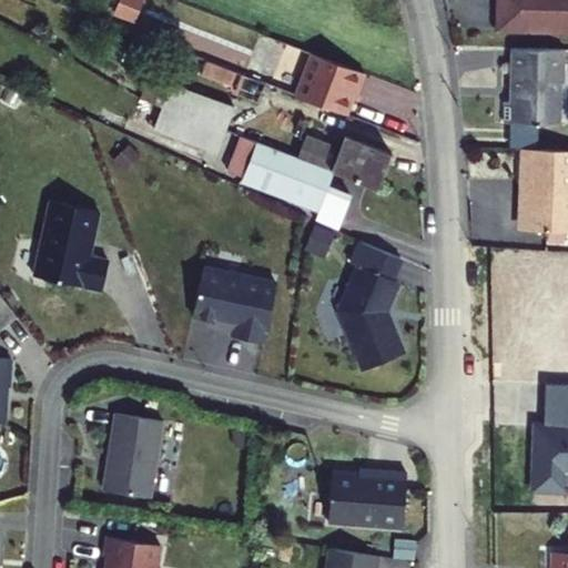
[(567,0),(501,0),(501,28),(567,30),(567,0)]
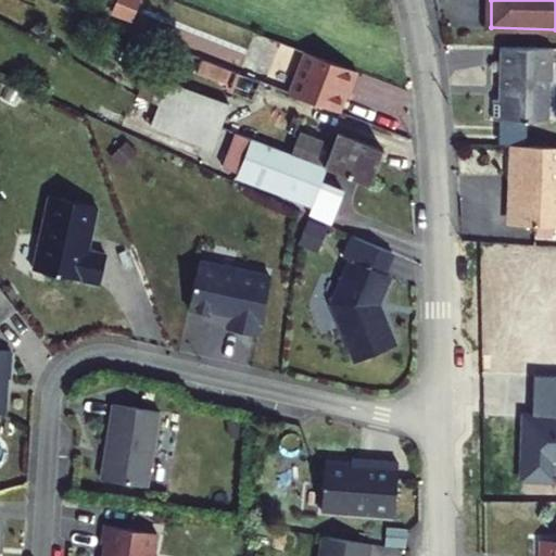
[(555,48),(505,48),(504,100),(496,101),(496,122),(530,122),(530,116),(551,116),(551,85),(555,76),(555,48)]
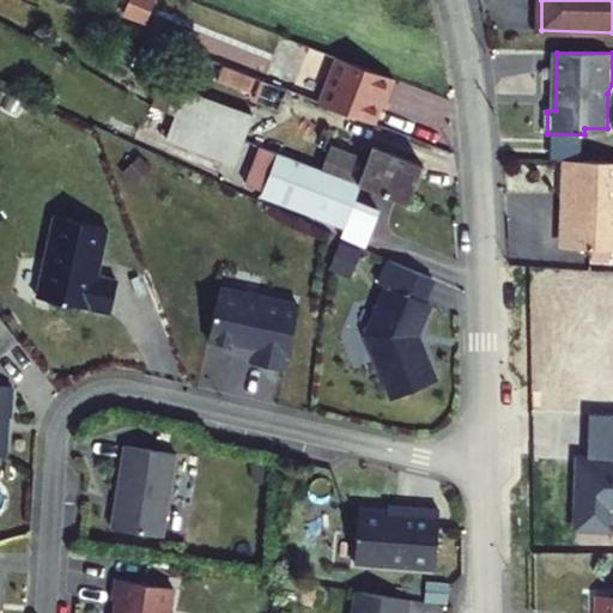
[(396,78),(339,56),(321,103),(376,123),(387,96),(389,97),(396,78)]
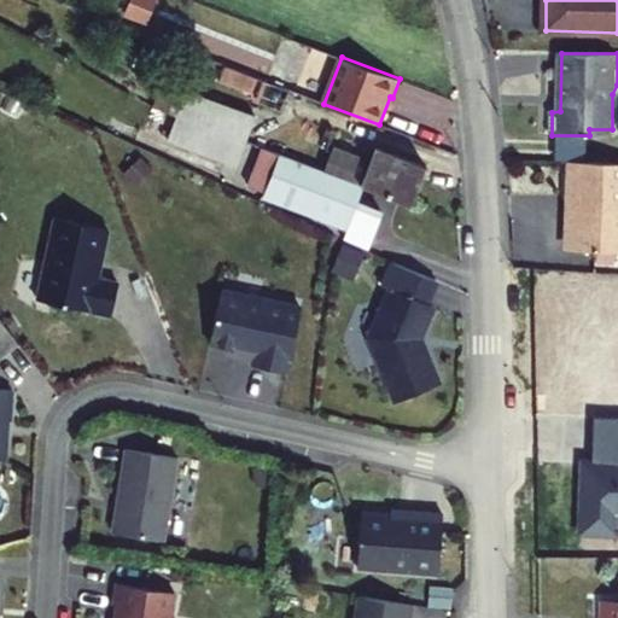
[(289,92),(222,68),(217,81),(255,95),(252,103),(279,114),(289,92)]
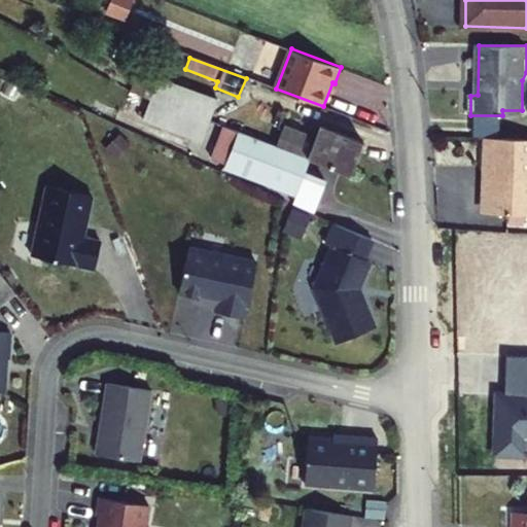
[(138,70),(131,91),(207,119),(214,99),(138,70)]
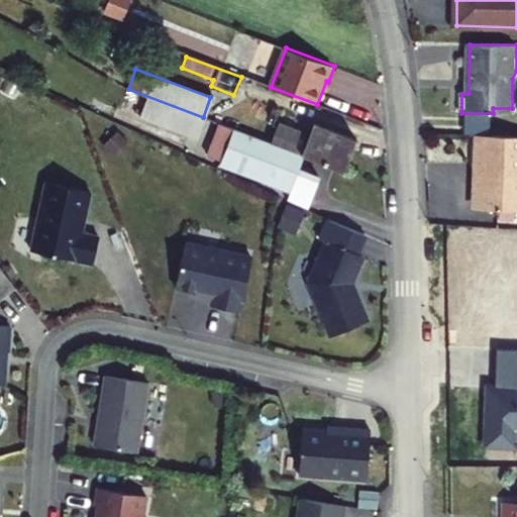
[(203,117),(128,89),(119,110),(196,138),(203,117)]
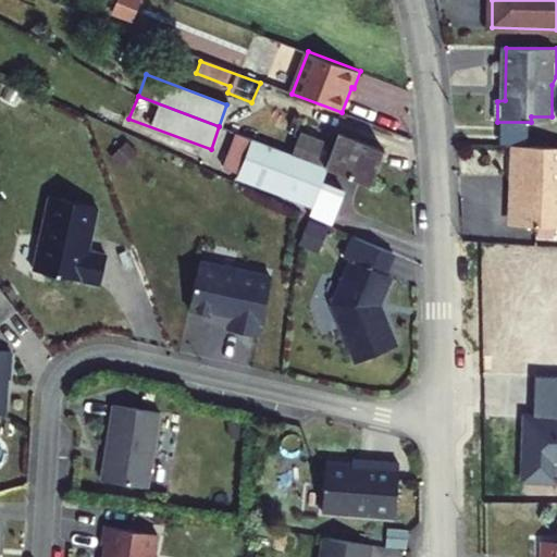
[(292,153),(325,166),(369,184),(382,149),(338,131),(332,145),(300,133),(292,153)]
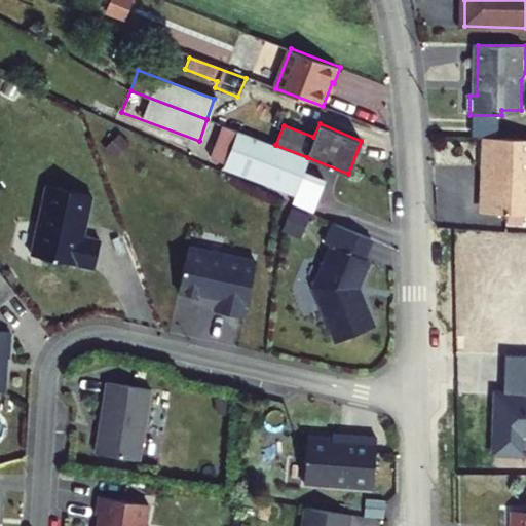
[(302,172),(307,157),(275,145),(227,127),(221,124),(221,126),(209,157),(223,163),(222,165),(295,193),(315,201),(324,180),(302,172)]
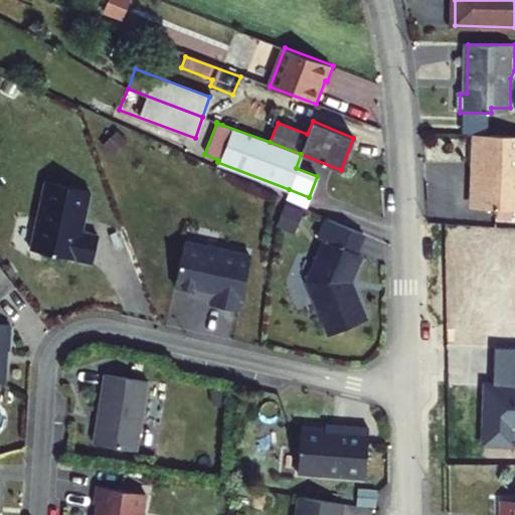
[(514,135),(476,133),(476,163),(479,168),(489,169),(489,176),(485,177),(478,181),(478,206),(514,208),(514,135)]
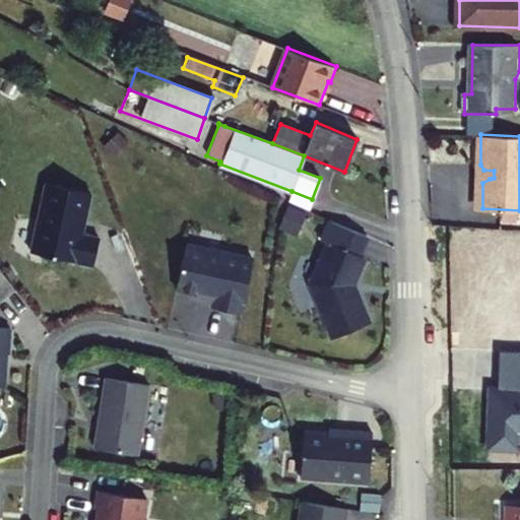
[(89,193),(44,185),(30,254),(93,265),(99,238),(81,235),(89,193)]
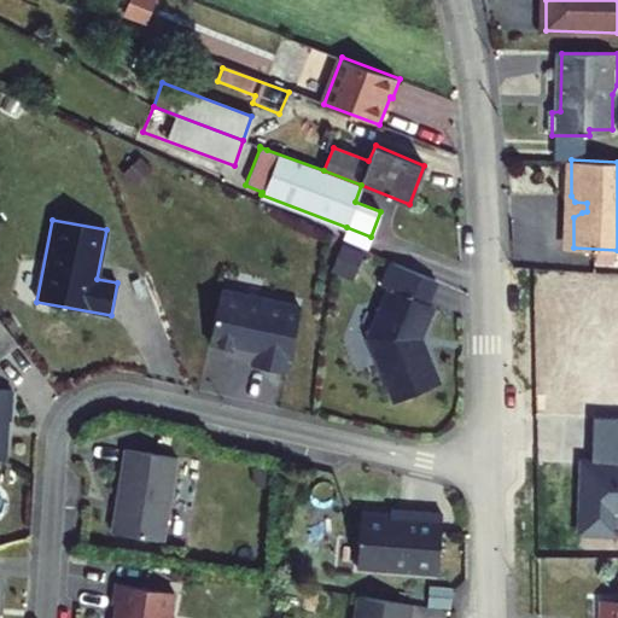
[(367,248),(371,237),(347,227),(343,237),(367,248)]
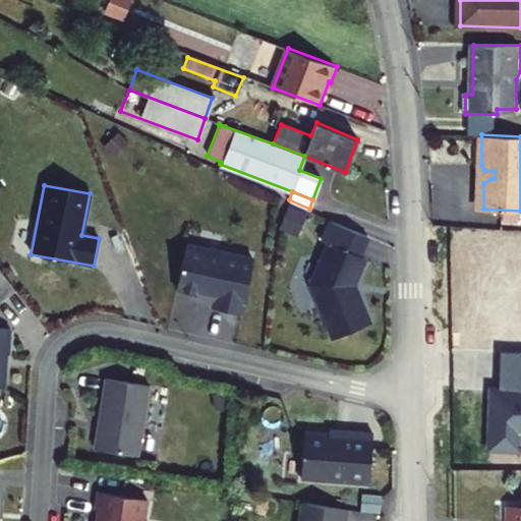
[(369,324),(352,288),(365,258),(360,255),(368,238),(332,221),(324,240),(329,242),(309,284),(332,339),(369,324)]
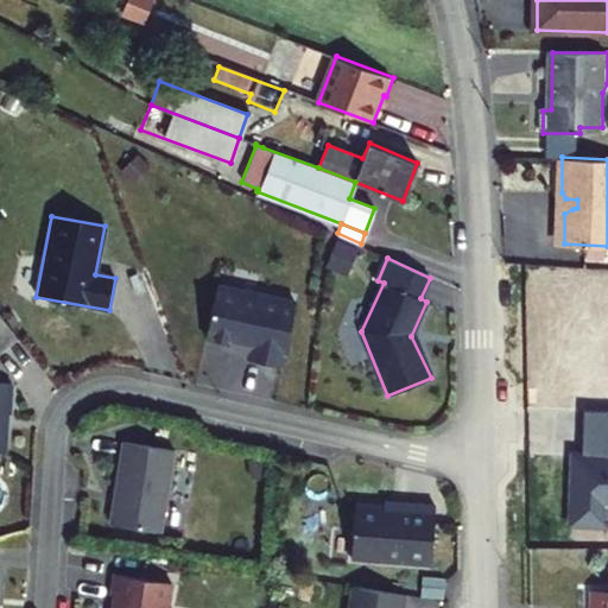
[(282,368),(296,304),(217,286),(206,339),(252,348),(249,360),(282,368)]
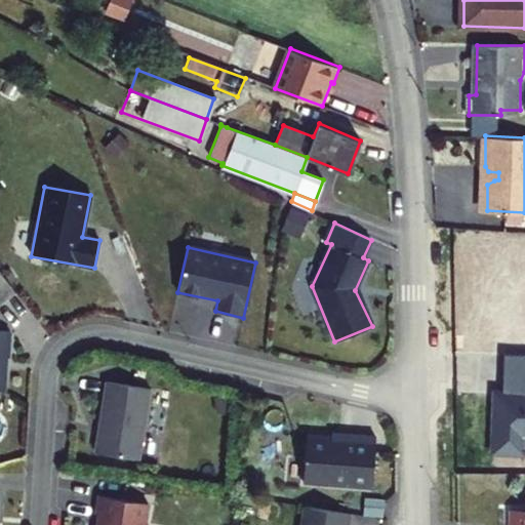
[(0,304),(1,305),(15,292),(0,272),(0,304)]
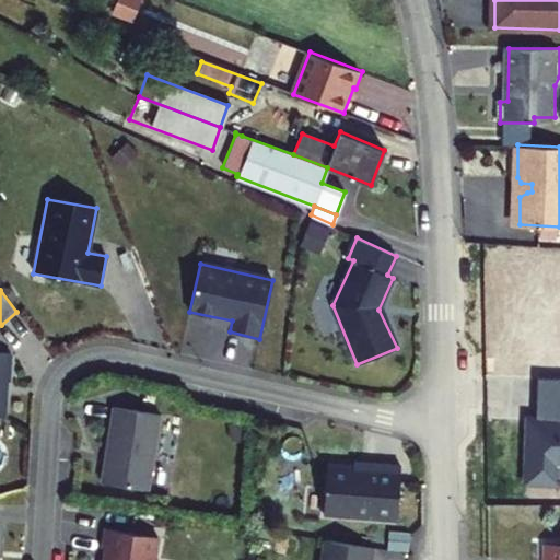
[(10,381),(12,353),(0,352),(0,416),(4,417),(8,381),(10,381)]
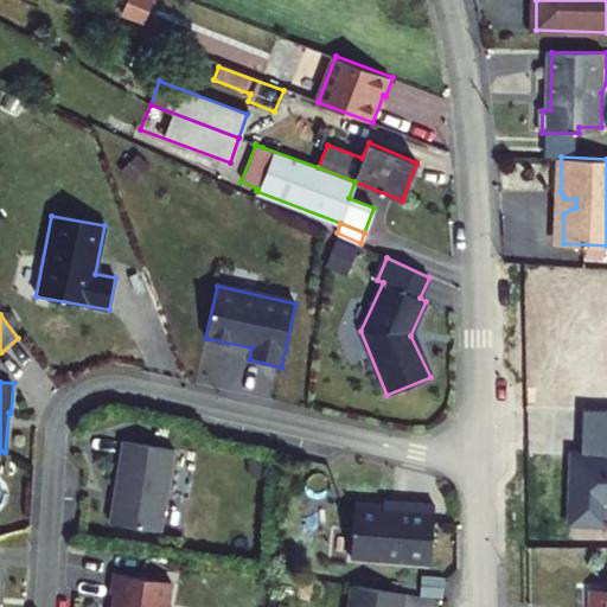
[(114,504),(110,523),(161,531),(174,449),(125,441),(116,491),(120,492),(117,505),(114,504)]
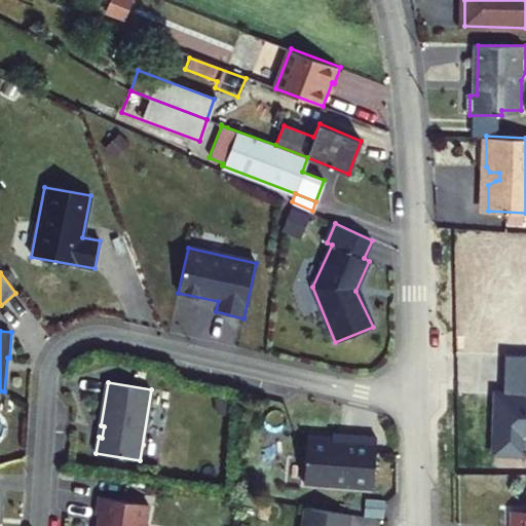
[(373,488),(377,438),(347,435),(347,440),(308,437),(304,483),(373,488)]
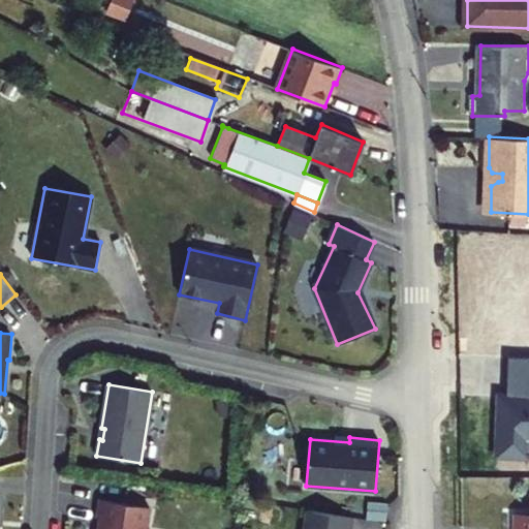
[(146,528),(150,507),(100,499),(97,518),(100,518),(97,528),(146,528)]
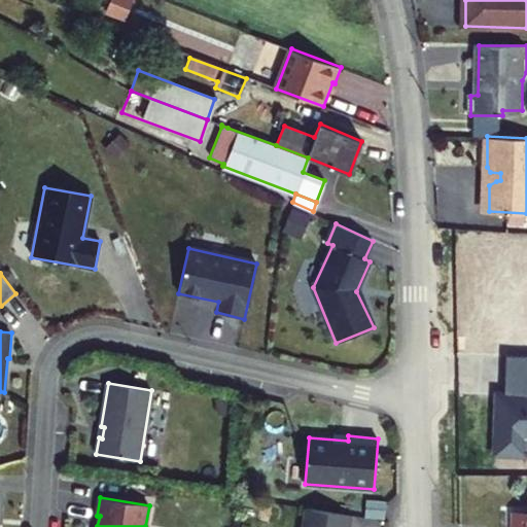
[(349,526),(351,516),(306,508),(303,526),(349,526)]
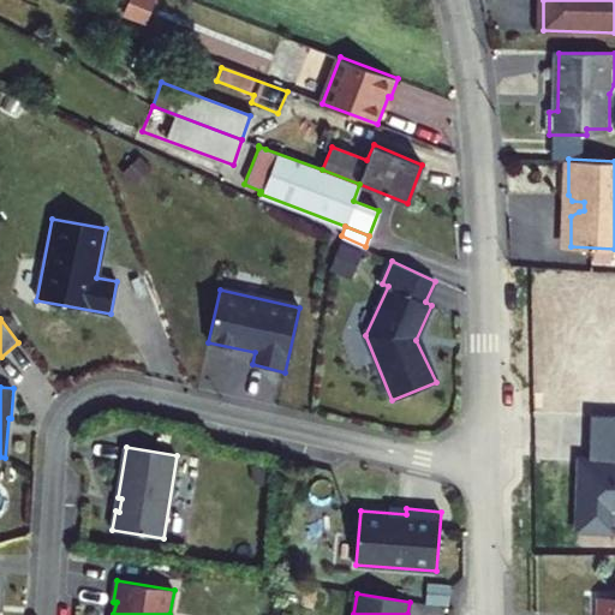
[(614,614),(614,597),(597,597),(597,614),(614,614)]
